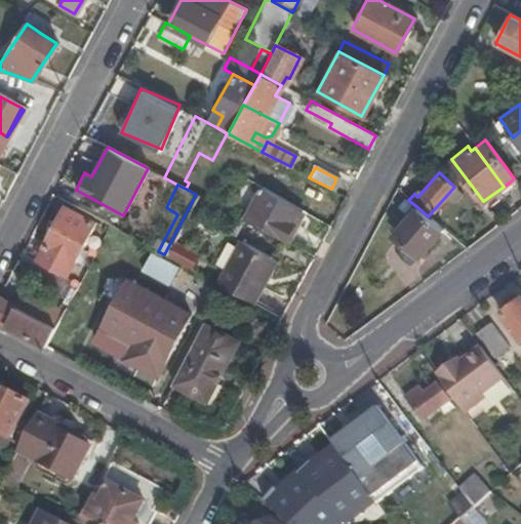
[(243,219),(284,241),(294,223),(289,219),(296,206),(262,187),(243,219)]
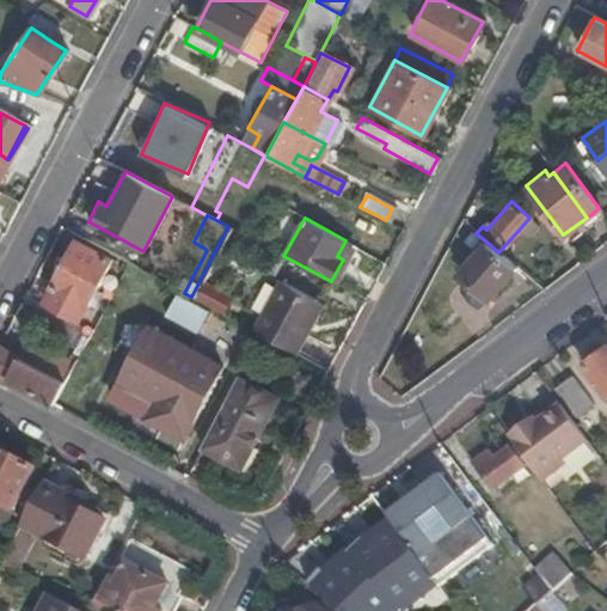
[(85,304),(109,258),(73,239),(49,285),(50,286),(43,301),(75,318),(83,304),(85,304)]
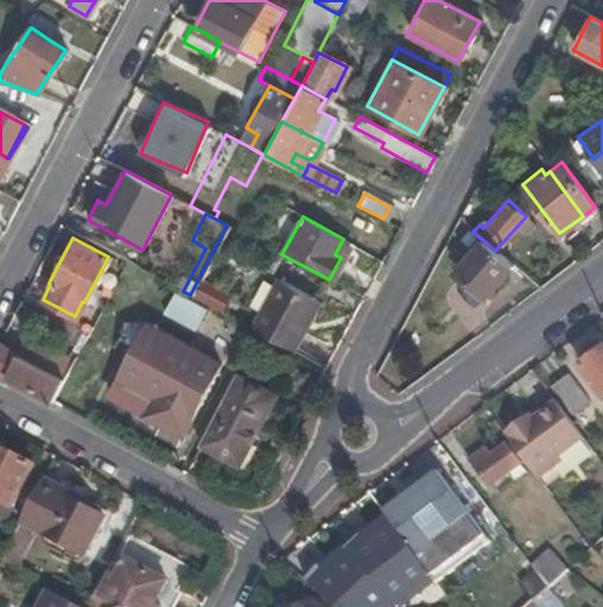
[(486,298),(513,265),(495,251),(483,240),(456,273),(486,298)]
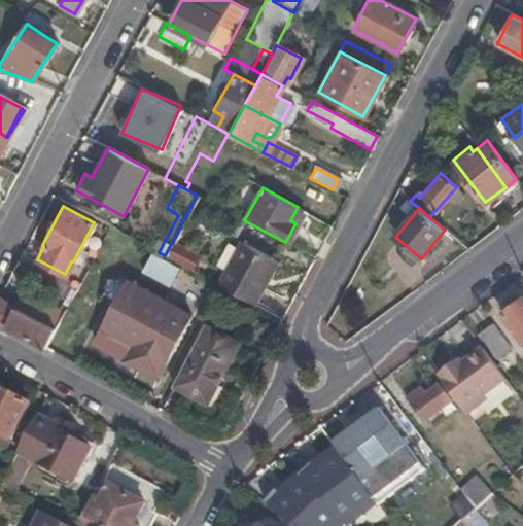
[(221,286),(253,303),(276,260),(239,241),(217,283),(221,286)]
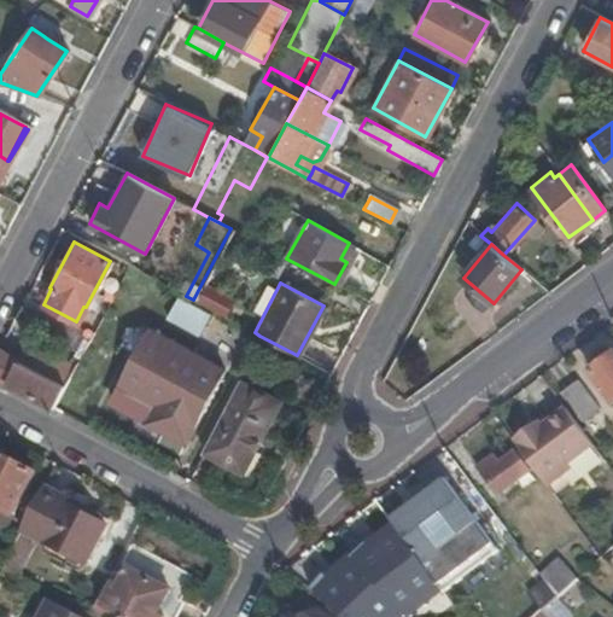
[(474,331),(496,308),(480,292),(477,296),(462,283),(444,301),(474,331)]
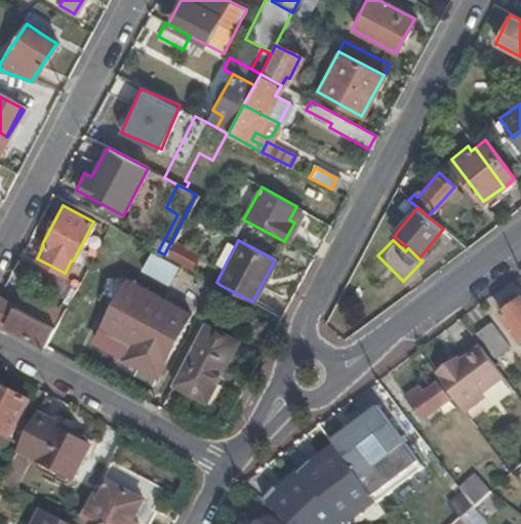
[(166,259),(194,268),(199,250),(171,242),(166,259)]
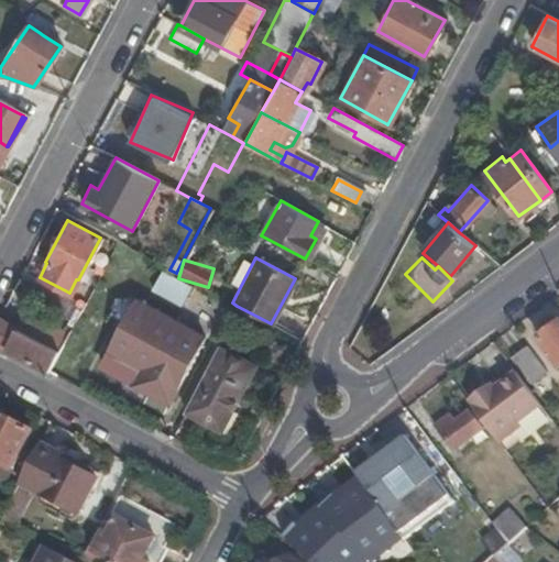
[(167,404),(204,337),(136,300),(109,351),(142,368),(133,385),(167,404)]
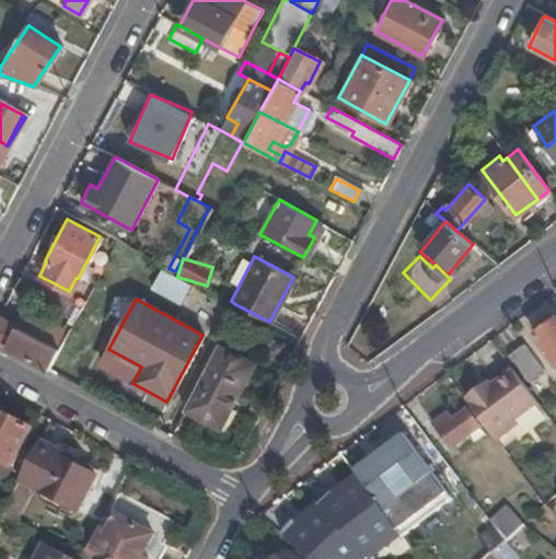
[(25,311),(4,300),(0,307),(0,317),(16,326),(25,311)]
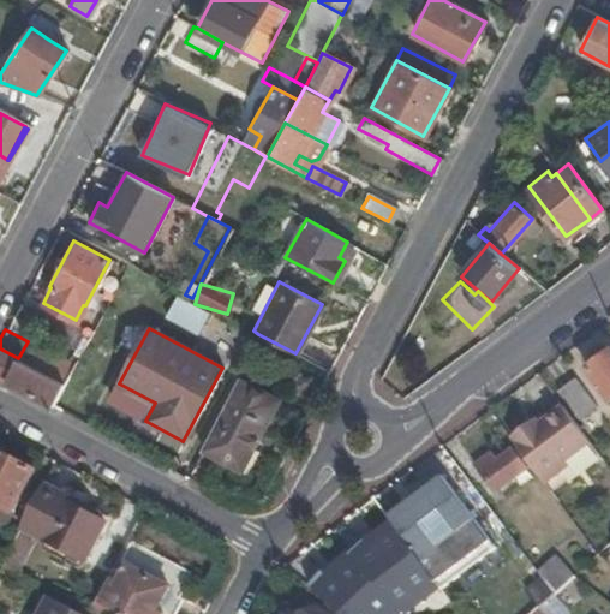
[(6,381),(51,405),(72,365),(66,362),(28,341),(18,358),(6,381)]
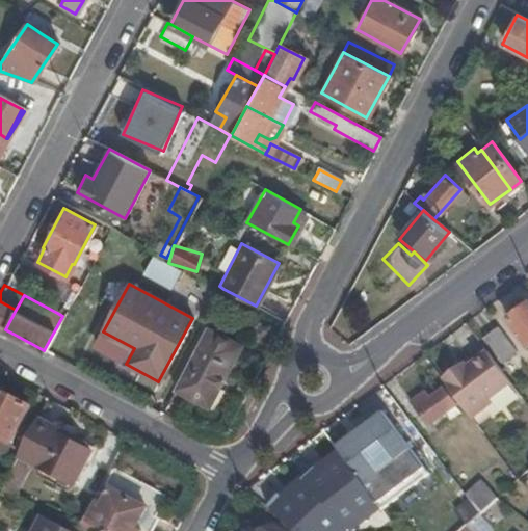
[(0,326),(5,329),(16,310),(0,301),(0,326)]
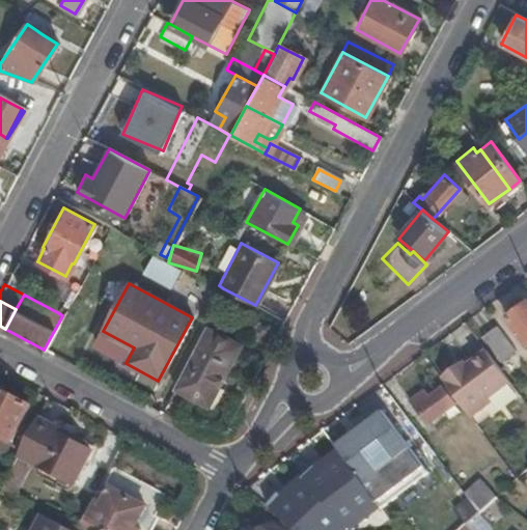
[(526,306),(525,304),(504,319),(526,350),(526,347),(526,306)]
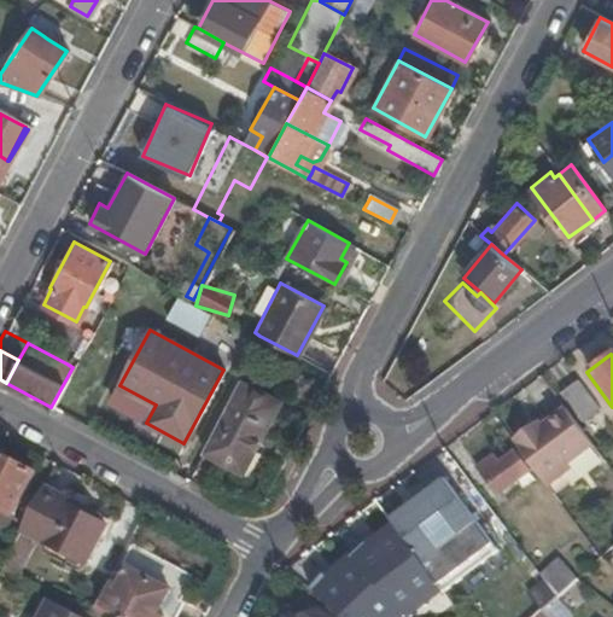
[(73,367),(76,359),(71,355),(66,364),(73,367)]
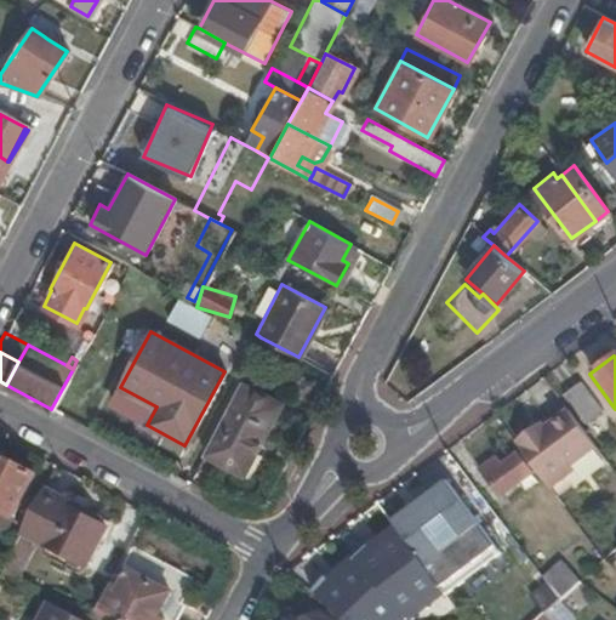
[(240,380),(201,454),(237,472),(254,438),(261,442),(283,403),(240,380)]
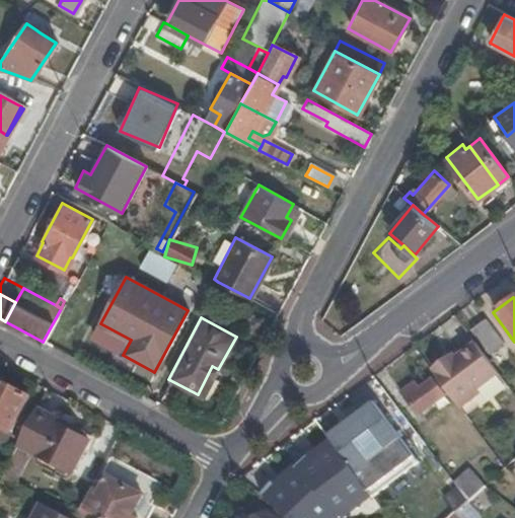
[(500,344),(482,319),(468,330),(487,354),(500,344)]
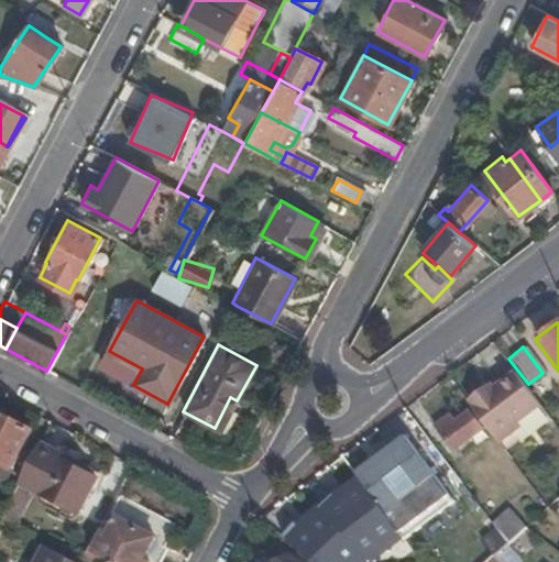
[(535,405),(511,374),(467,407),(495,444),(519,426),(516,420),(535,405)]
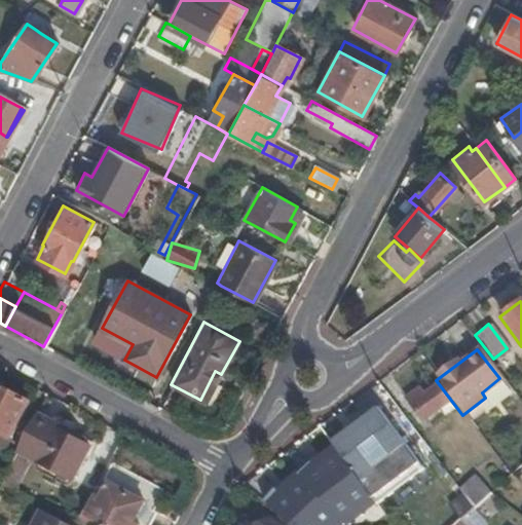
[(215,371),(200,400),(207,403),(221,374),(215,371)]
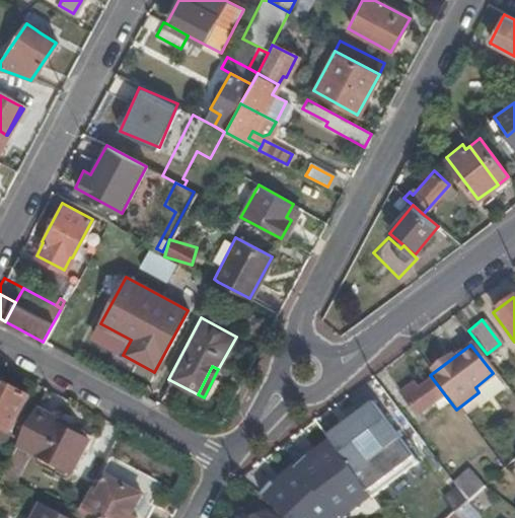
[(410,384),(399,392),(416,414),(440,395),(428,379),(414,390),(410,384)]
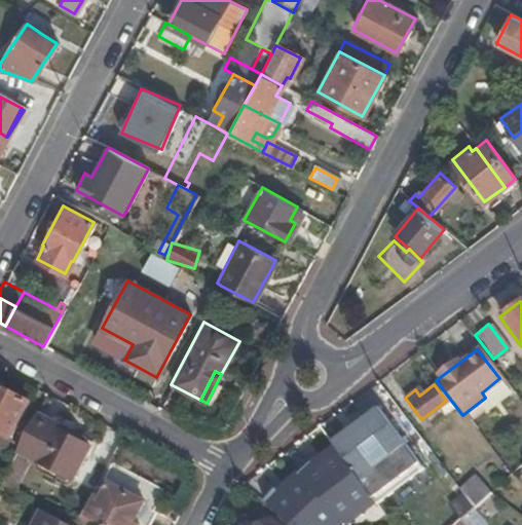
[(0,432),(9,438),(28,403),(0,387),(0,432)]
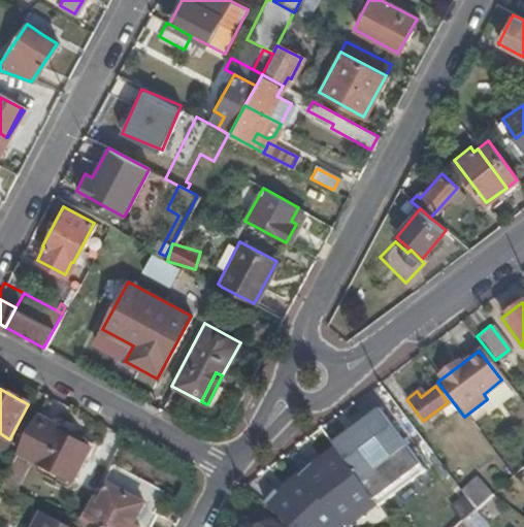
[(407,422),(387,396),(340,430),(360,457),(394,431),(407,422)]
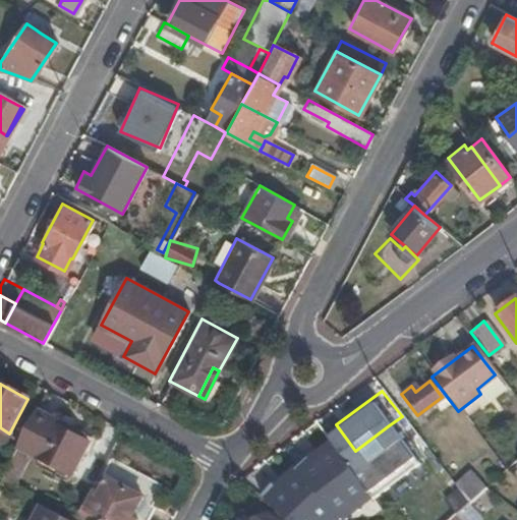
[(56,419),(36,409),(16,446),(71,474),(89,443),(54,423),(56,419)]
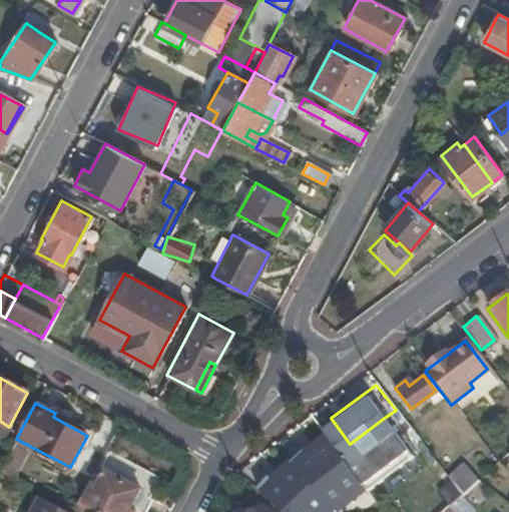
[(383,419),(391,430),(403,421),(396,410),(383,419)]
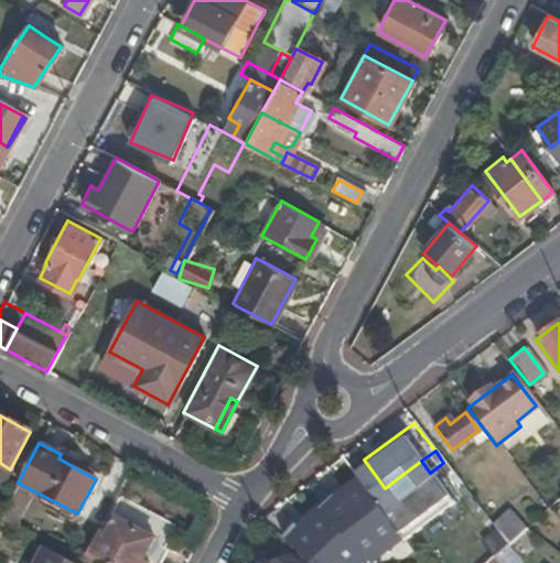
[(0,479),(3,482),(10,469),(0,463),(0,479)]
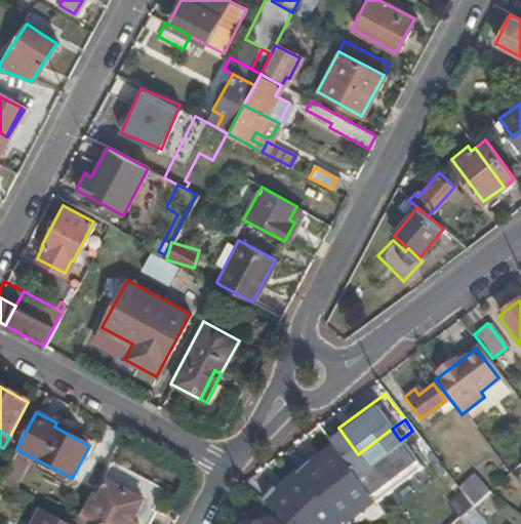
[(413,458),(427,449),(412,431),(400,440),(413,458)]
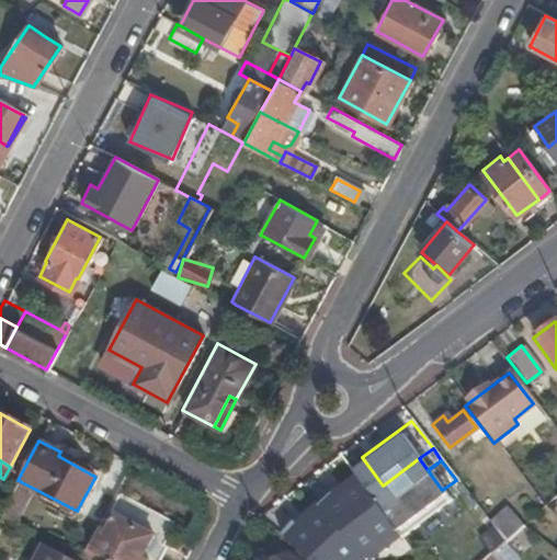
[(347,534),(357,526),(327,484),(291,511),(309,536),(318,538),(329,528),(333,535),(342,527),(347,534)]
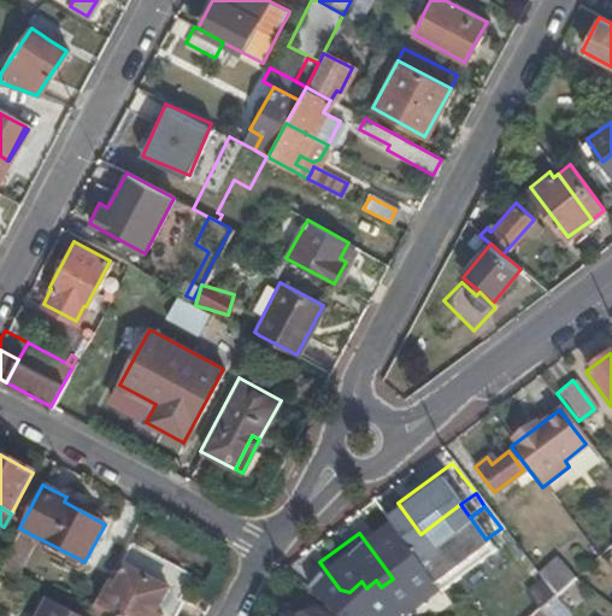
[(553,598),(572,580),(554,558),(536,575),(553,598)]
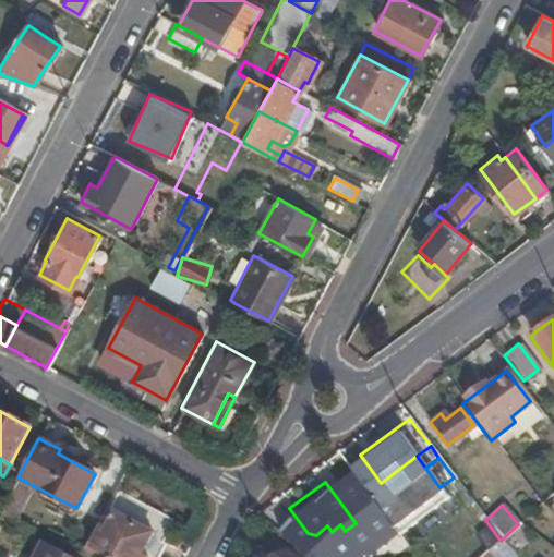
[(104,555),(108,556),(145,556),(146,556),(141,552),(151,532),(115,512),(104,533),(98,530),(89,546),(104,555)]
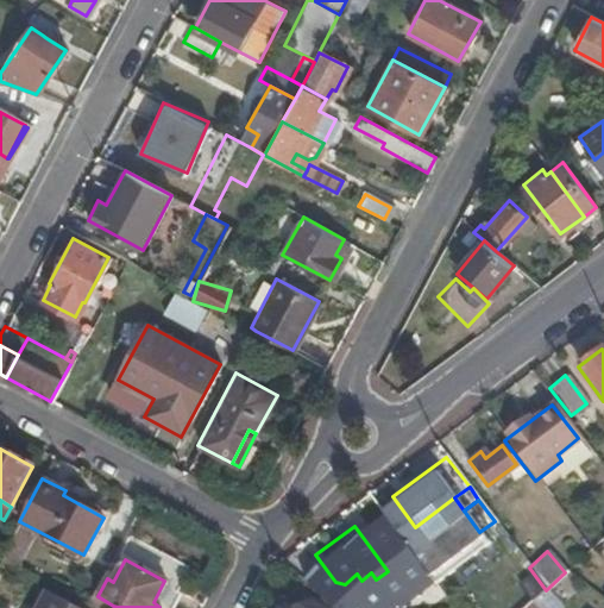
[(362,607),(340,588),(328,603),(333,607),(362,607)]
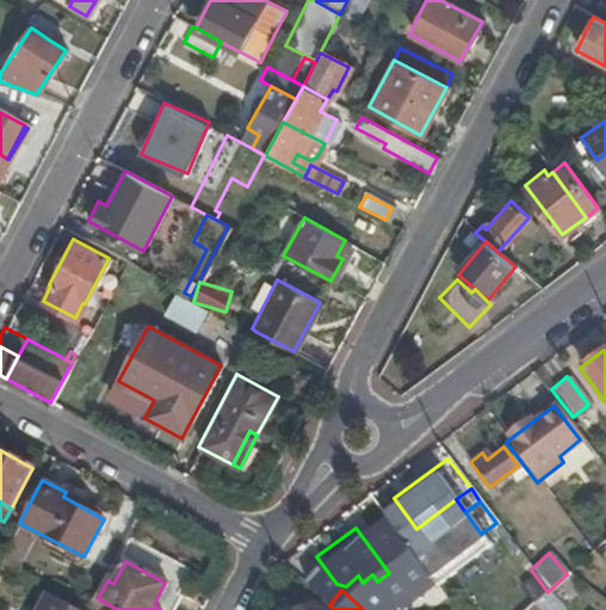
[(35,609),(80,609),(44,591),(35,609)]
